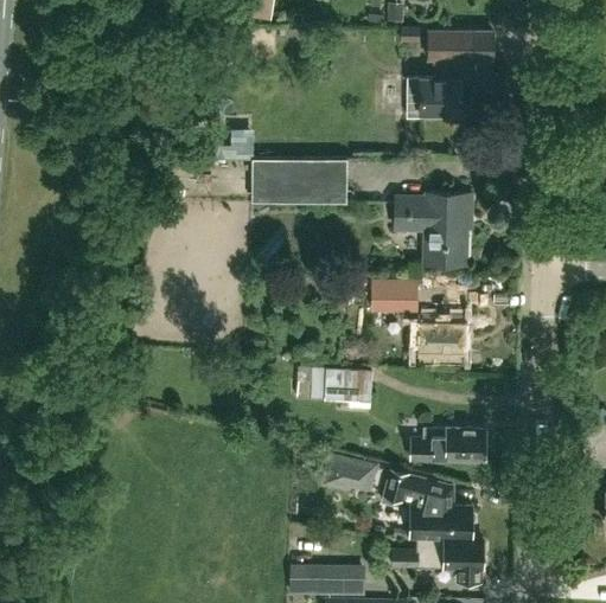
[(249,0),(248,18),(272,21),(274,0),(249,0)]
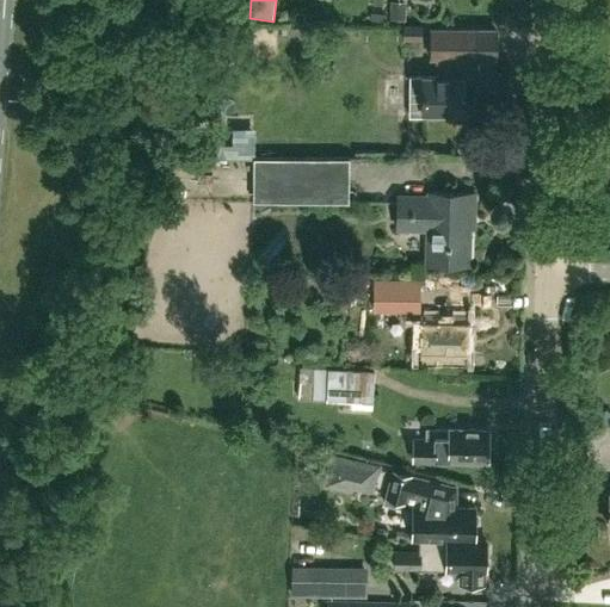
[(390,10),(390,24),(407,24),(407,10),(390,10)]
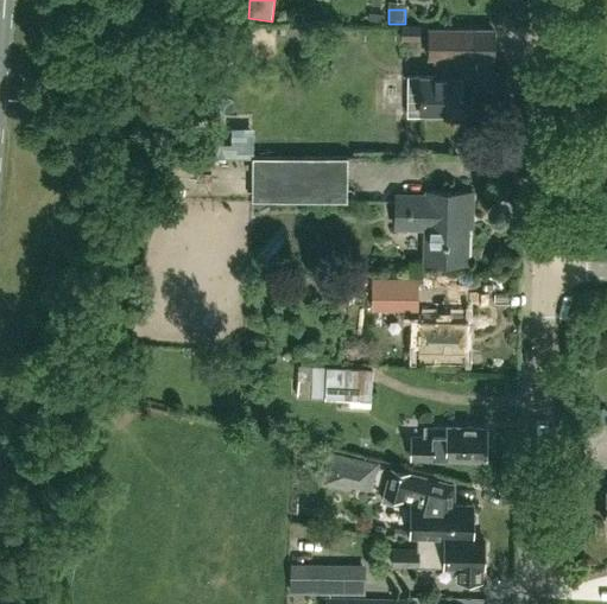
[(421,44),(421,27),(403,29),(403,44),(421,44)]
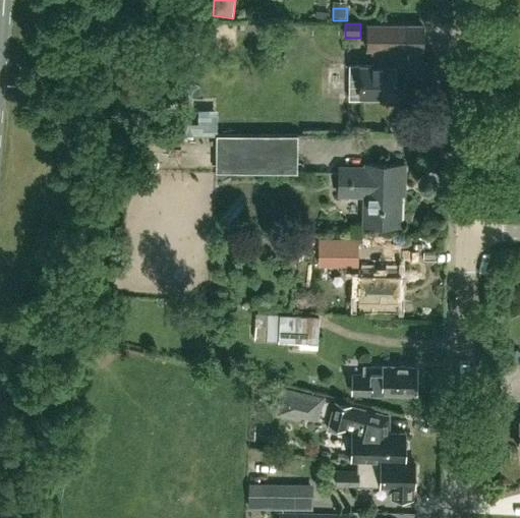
[(381,98),(396,98),(396,77),(423,78),(424,29),(368,27),(368,51),(372,51),(372,67),(350,67),(349,101),(381,102),(381,98)]
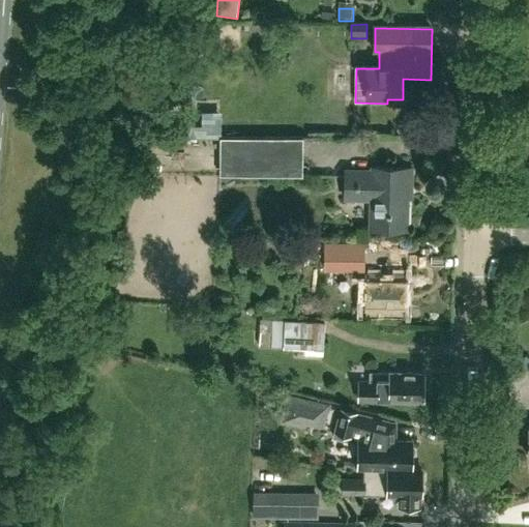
[(221,139),(221,177),(303,177),(303,139),(221,139)]
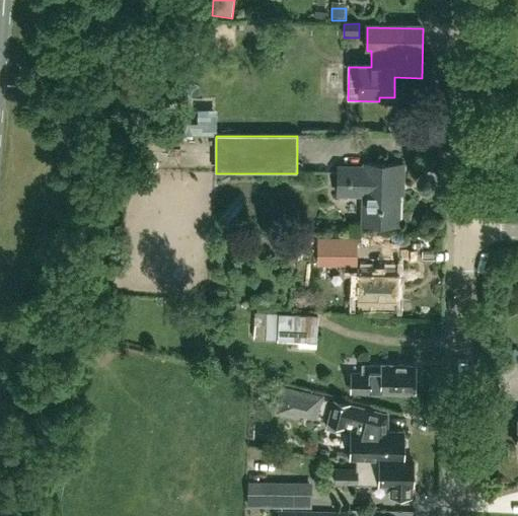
[(339,196),(365,197),(364,226),(398,226),(399,185),(403,185),(403,167),(365,166),(365,170),(340,169),(339,196)]
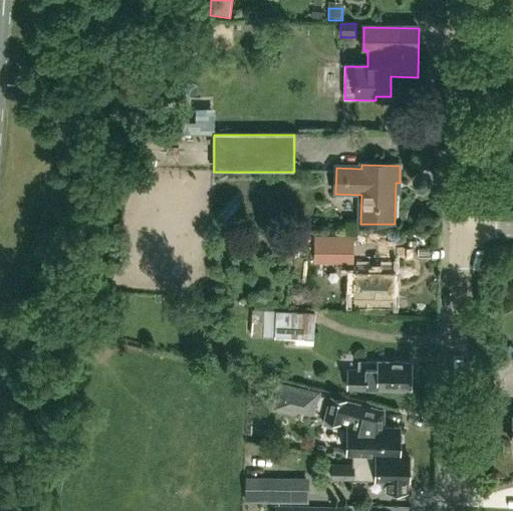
[(353,238),(317,237),(316,261),(352,262),(353,238)]
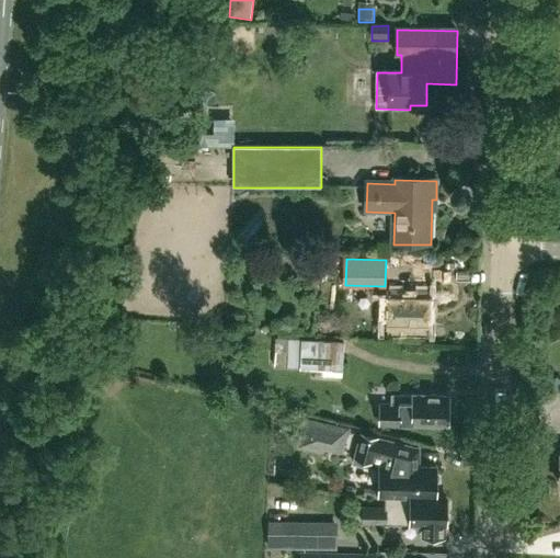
[(319,282),(338,283),(338,270),(320,269),(319,282)]
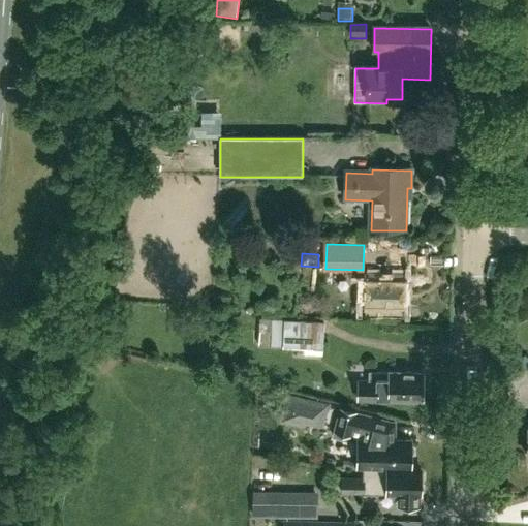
[(366,275),(365,285),(362,285),(356,288),(356,300),(361,304),(365,304),(365,312),(404,313),(405,276),(366,275)]
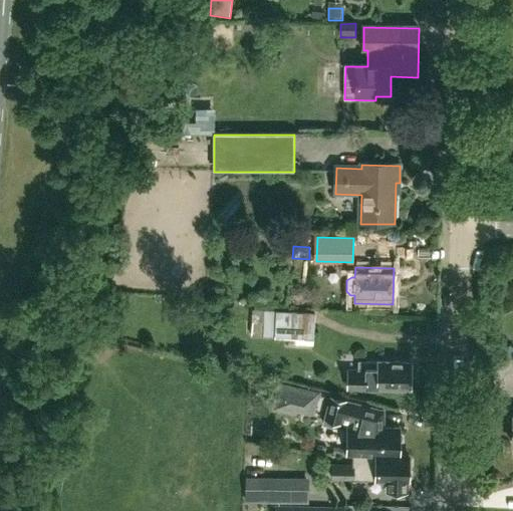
[(277,312),(277,318),(265,317),(265,311),(253,310),(252,337),(263,337),(276,338),(314,339),(315,314),(277,312)]
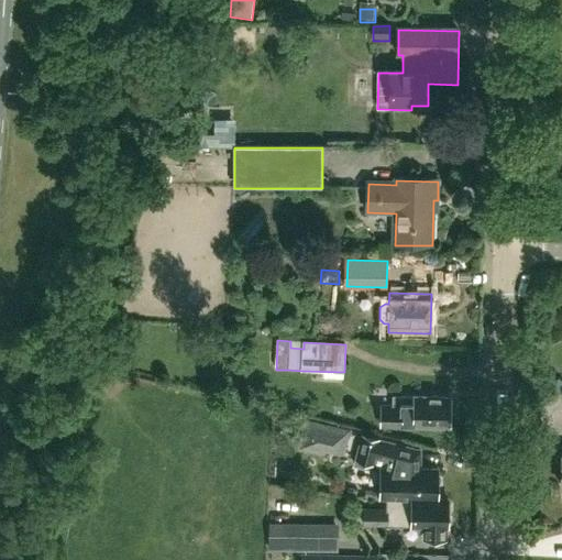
[(451,399),(394,398),(394,412),(383,410),(382,427),(415,427),(415,428),(450,428),(451,399)]
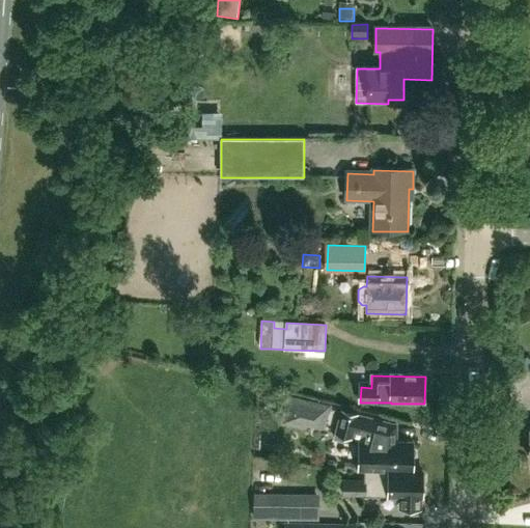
[(331,409),(289,398),(282,425),(306,432),(308,427),(326,432),(331,409)]
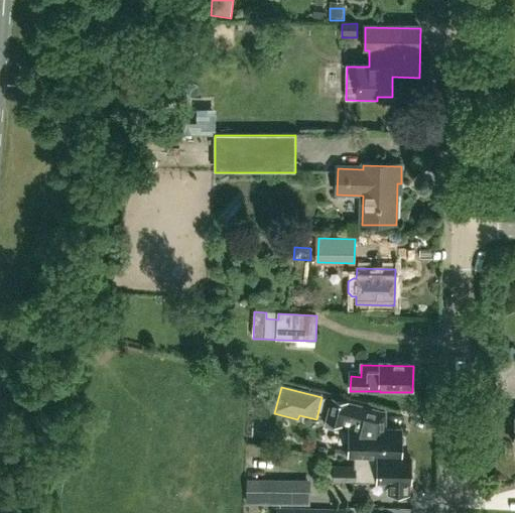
[(370,410),(349,405),(350,403),(333,399),(327,422),(344,426),(345,420),(355,422),(353,428),(351,428),(350,457),(355,458),(401,458),(401,444),(404,442),(404,438),(401,435),(402,430),(387,430),(387,414),(370,410)]
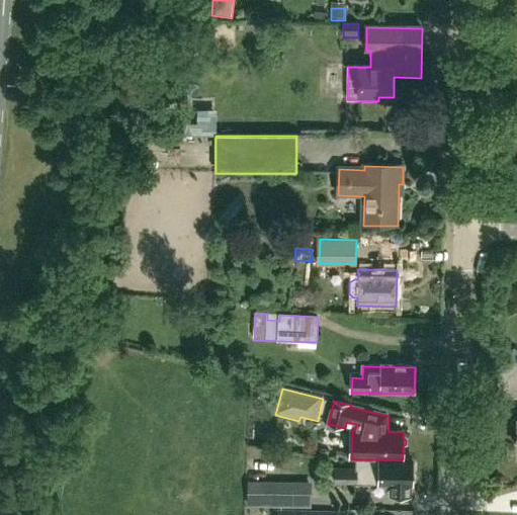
[(275,455),(269,479),(282,483),(288,458),(275,455)]
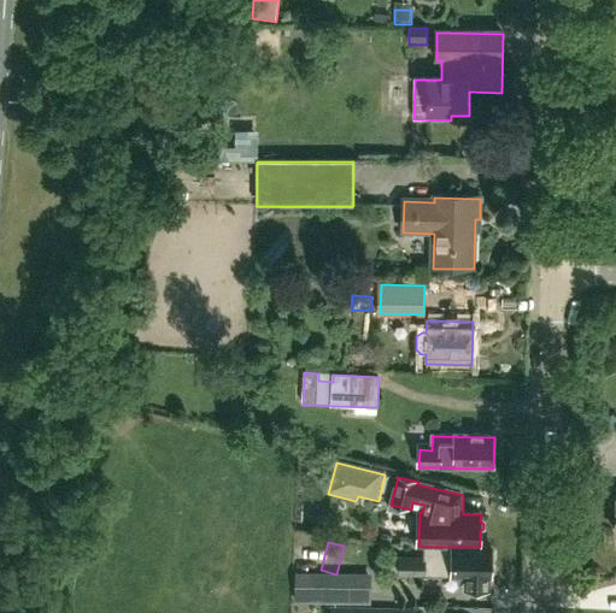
[(480,547),(424,547),(423,559),(400,559),(400,576),(423,576),(423,577),(464,578),(464,591),(490,593),(490,578),(491,578),(492,547),(480,547)]
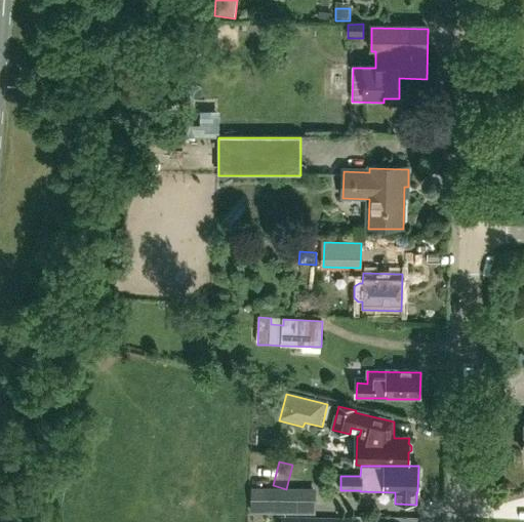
[(316,490),(281,490),(279,490),(251,489),(251,516),(316,516),(316,490)]
